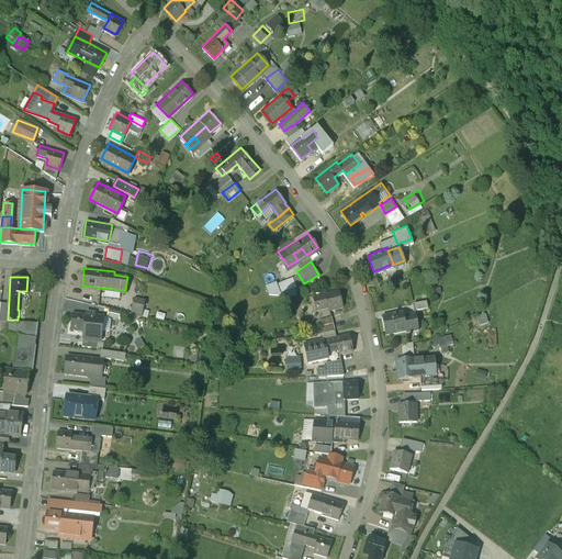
[(338,289),(314,294),(316,304),(326,302),(327,308),(329,308),(330,309),(343,305),(338,289)]
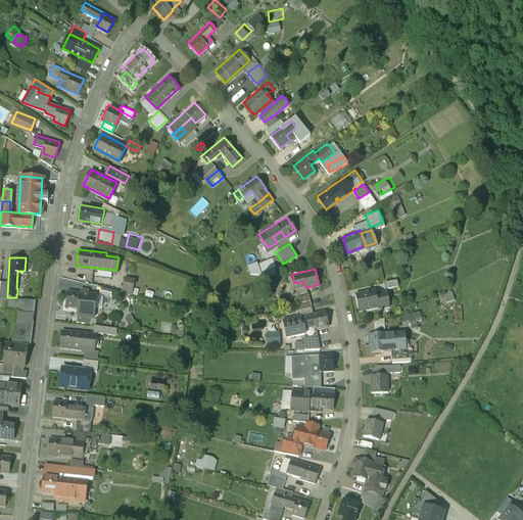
[(129,275),(126,289),(137,292),(140,277),(129,275)]
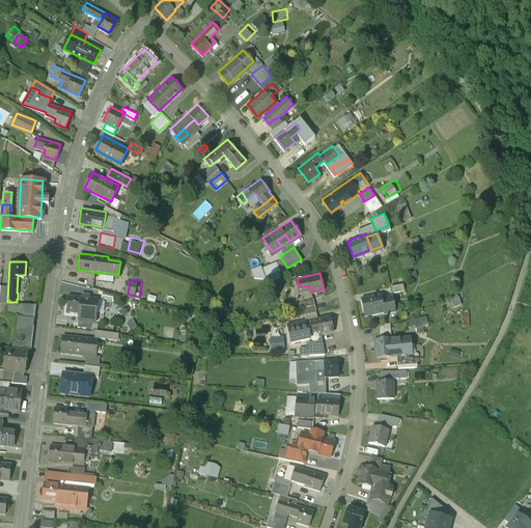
[(94,320),(96,297),(90,296),(89,294),(83,293),(81,295),(68,293),(66,309),(79,311),(78,317),(94,320)]
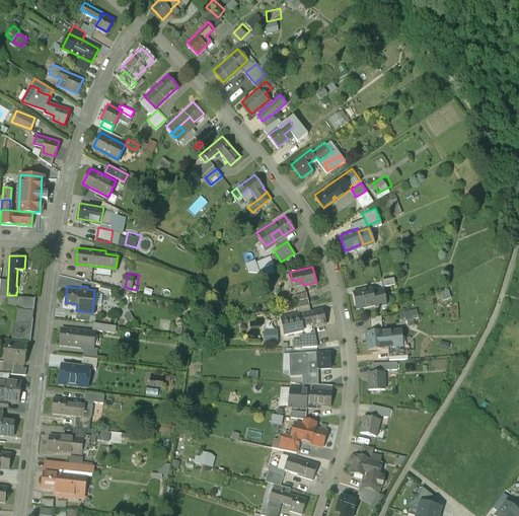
[(451,286),(443,289),(446,297),(453,294),(451,286)]
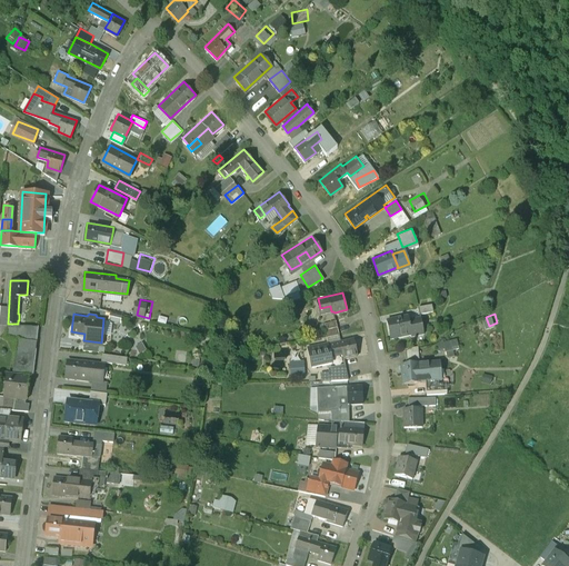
[(407,315),(387,319),(390,336),(410,333),(411,333),(408,318),(407,315)]
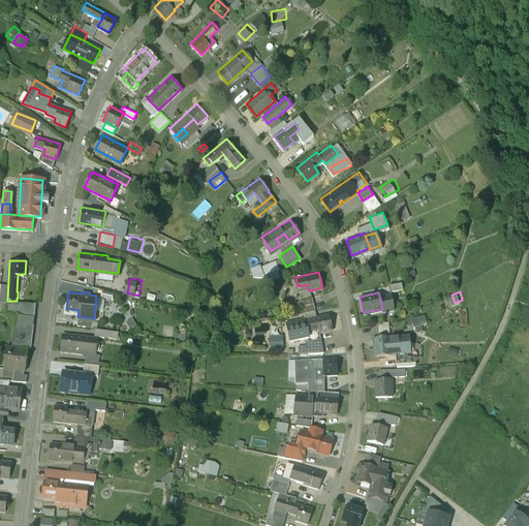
[(390,294),(379,296),(382,309),(381,309),(381,310),(393,308),(390,294)]
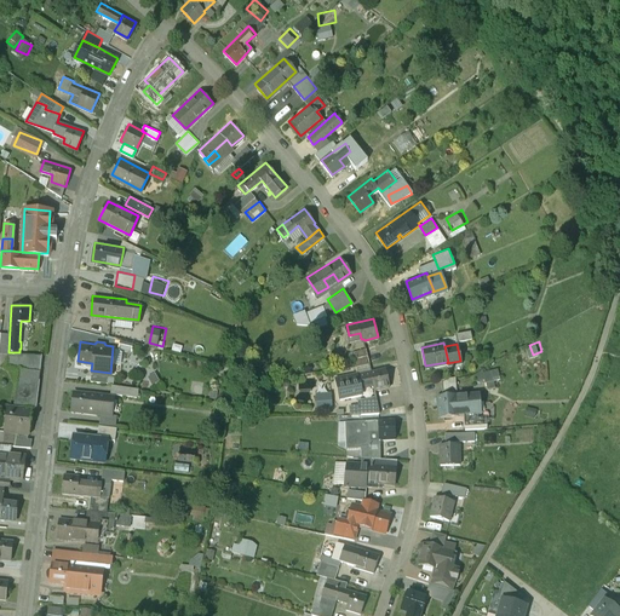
[(365,347),(351,351),(355,364),(368,361),(365,347)]
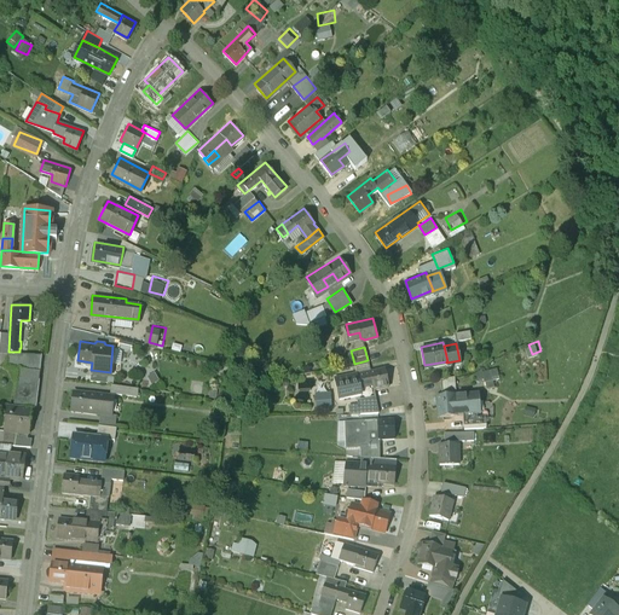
[(19,352),(9,352),(7,365),(18,366),(40,369),(42,353),(19,352)]
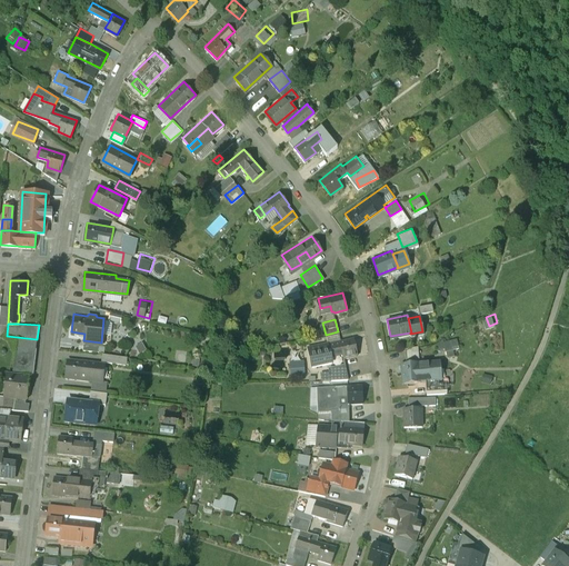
[(353,336),(339,338),(339,339),(308,345),(312,364),(331,360),(330,354),(341,353),(342,356),(357,353),(353,336)]
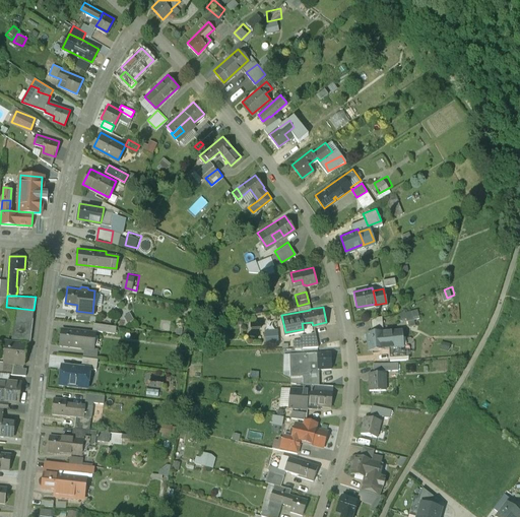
[(410,322),(417,322),(417,315),(421,315),(421,307),(400,308),(401,316),(410,316),(410,322)]
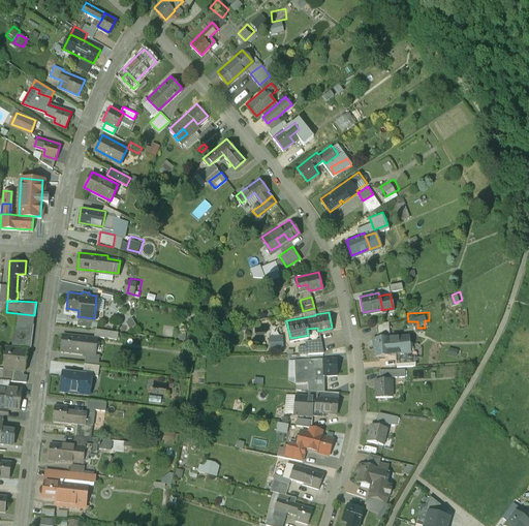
[(34,315),(16,313),(12,345),(30,347),(34,315)]
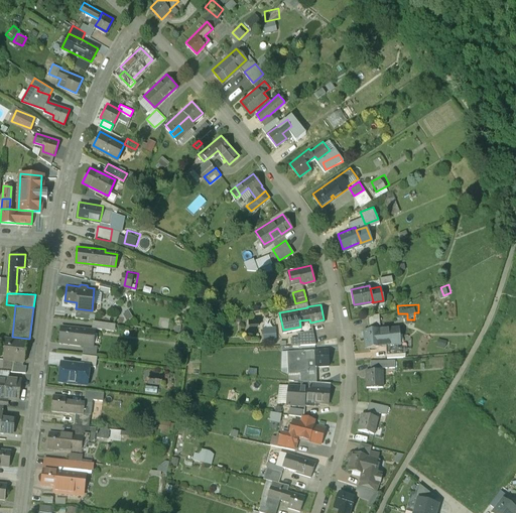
[(379,312),(368,314),(369,329),(380,328),(379,312)]
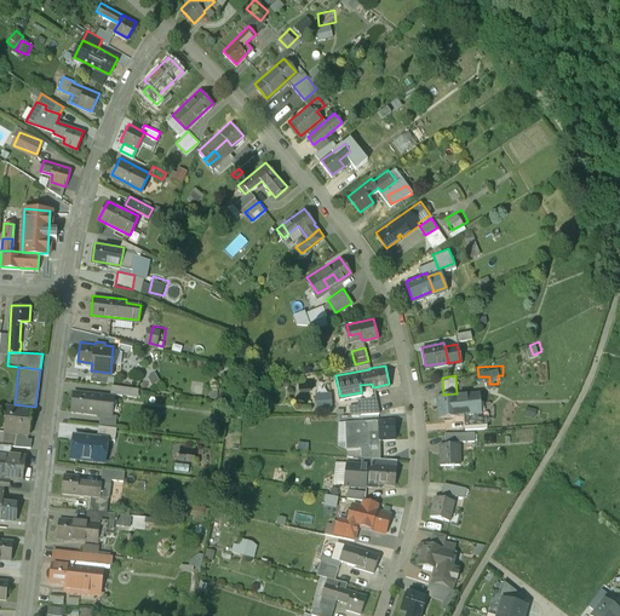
[(137,386),(112,383),(110,392),(136,396),(137,386)]
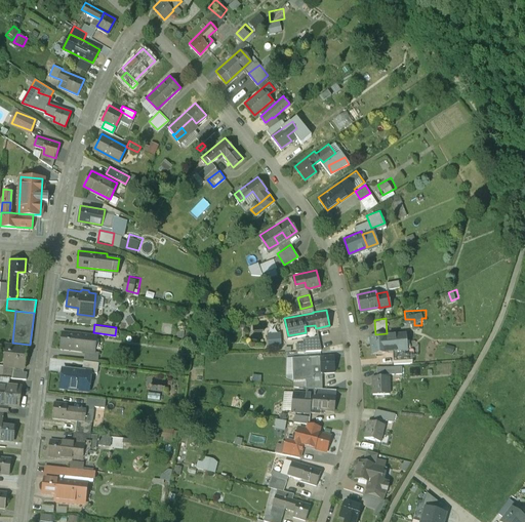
[(95,334),(63,330),(61,347),(84,350),(93,351),(93,350),(95,334)]
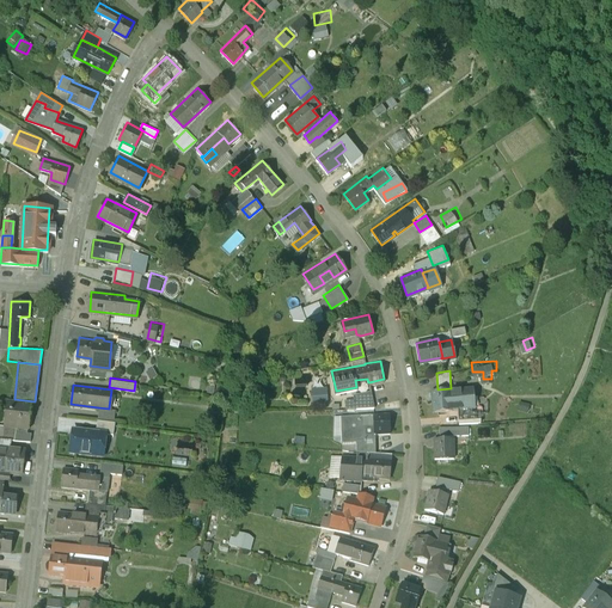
[(326,386),(312,387),(312,400),(326,400),(326,386)]
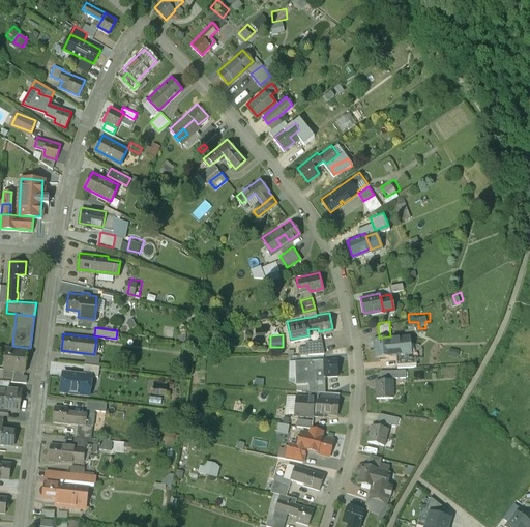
[(379,338),(374,338),(375,355),(396,354),(406,353),(409,352),(408,335),(390,337),(379,338)]
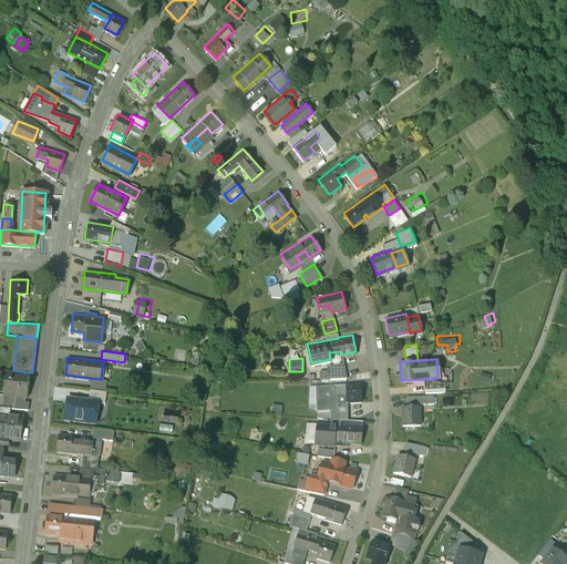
[(343,360),(328,363),(330,377),(347,376),(343,360)]
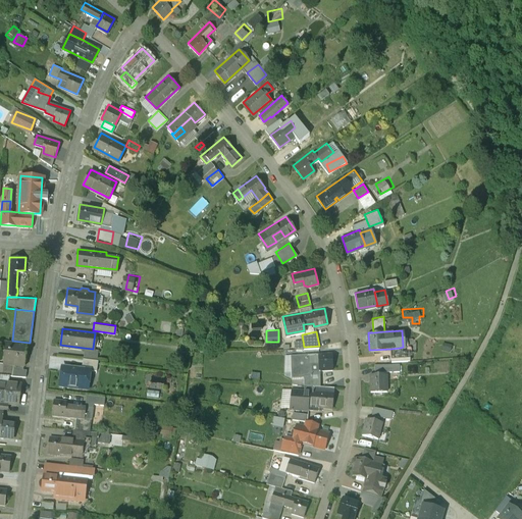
[(25,345),(9,343),(6,363),(6,364),(23,365),(25,345)]
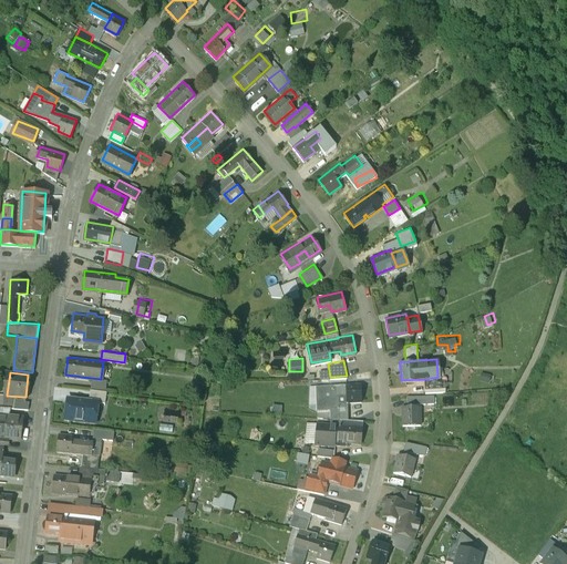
[(101,379),(91,378),(90,388),(104,390),(105,379),(101,378),(101,379)]
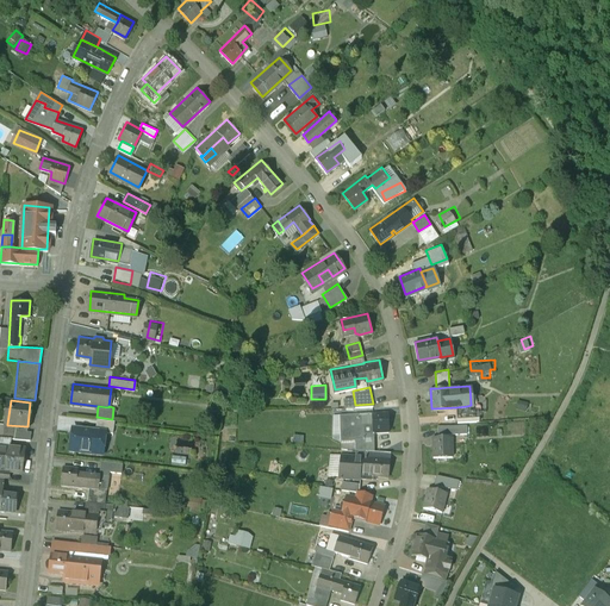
[(467,406),(456,407),(458,420),(479,419),(478,408),(467,410),(467,406)]
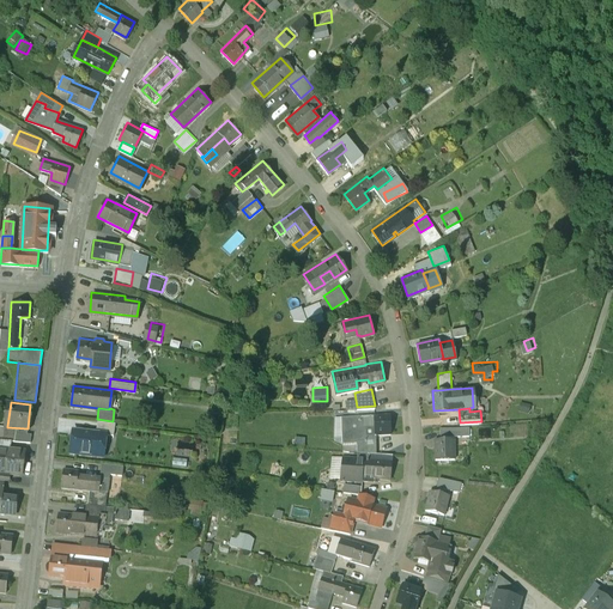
[(389,413),(360,414),(360,413),(340,414),(341,439),(357,439),(363,439),(363,437),(376,437),(376,431),(390,431),(389,413)]
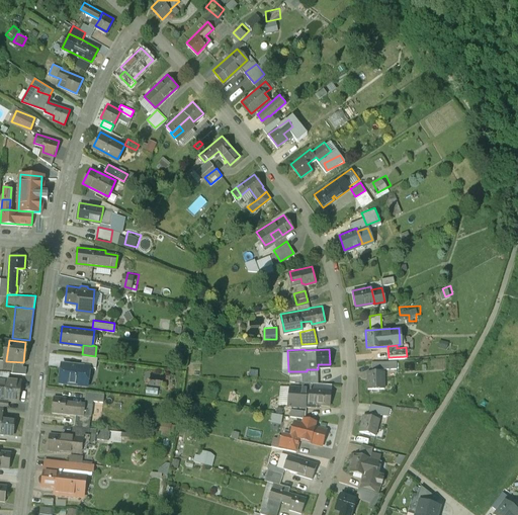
[(95,356),(82,354),(81,363),(87,364),(87,365),(96,367),(97,356),(95,356)]
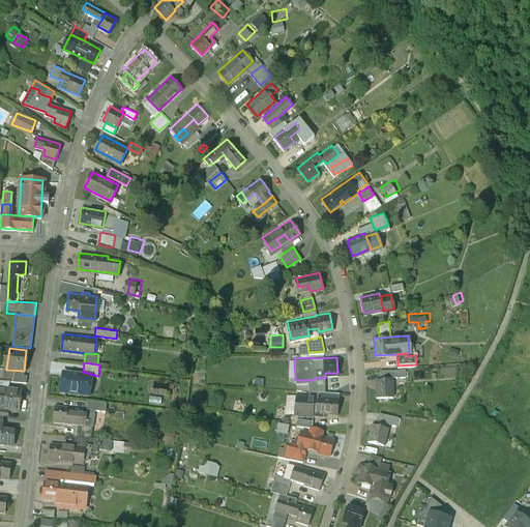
[(6,369),(0,368),(0,380),(26,382),(27,375),(24,375),(24,371),(6,370),(6,369)]
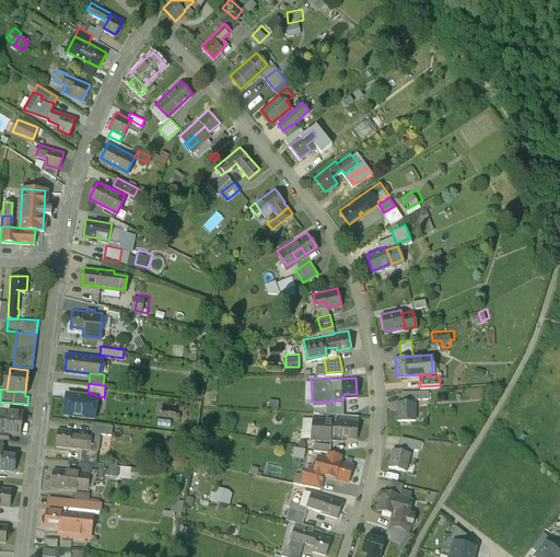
[(88,393),(67,391),(65,413),(92,416),(95,414),(95,408),(93,403),(94,395),(94,394),(88,393)]
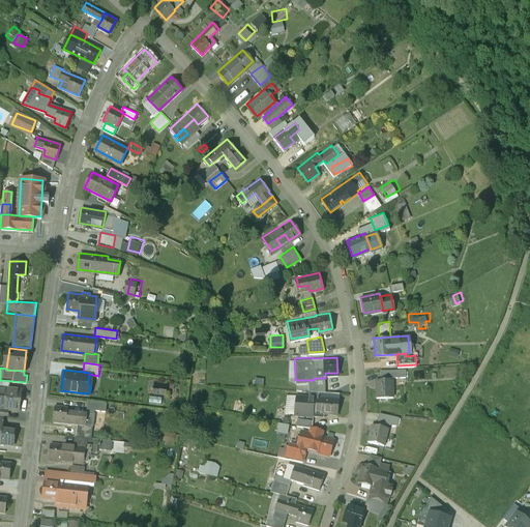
[(325,378),(314,378),(314,380),(308,380),(308,388),(319,389),(325,389),(325,378)]
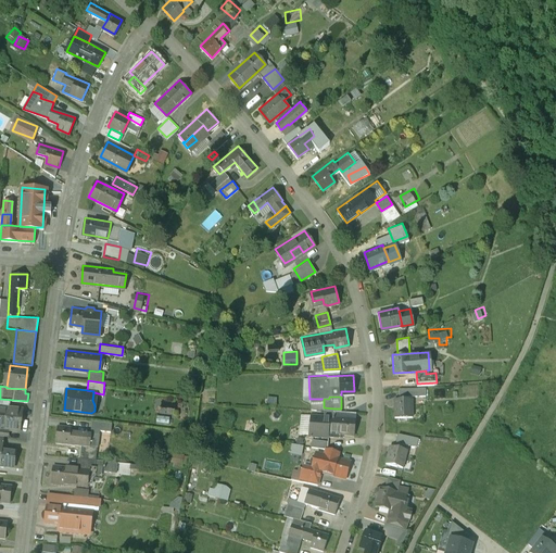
[(412,406),(412,398),(394,398),(395,415),(412,415),(412,414),(409,414),(409,406),(412,406)]
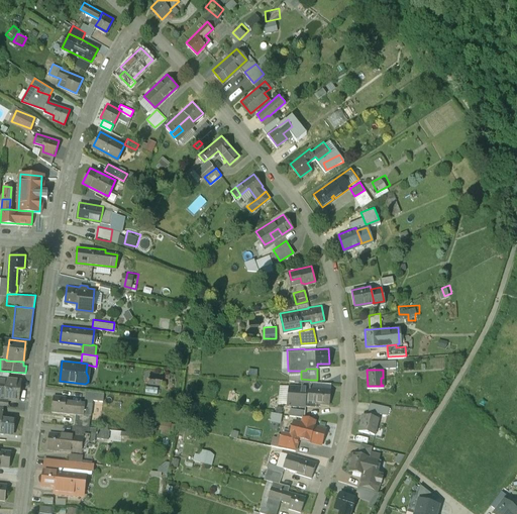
[(6,379),(0,378),(0,397),(17,400),(18,392),(20,390),(21,385),(19,383),(19,379),(6,377),(6,379)]
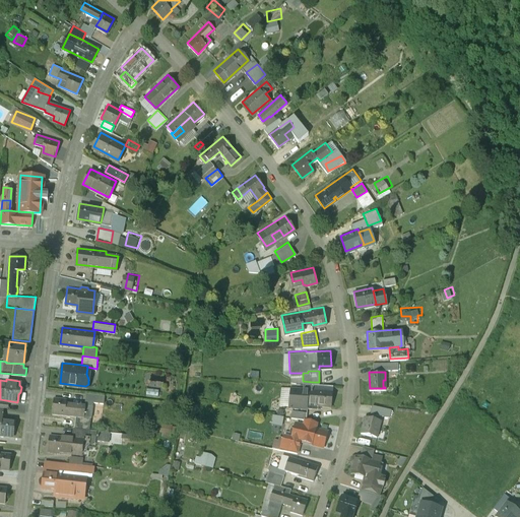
[(255,391),(266,390),(266,380),(254,380),(255,391)]
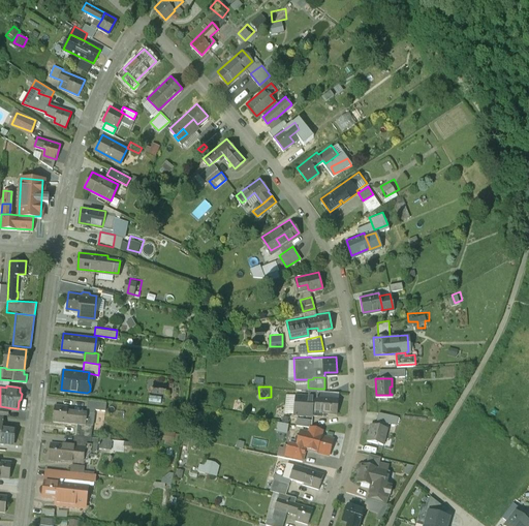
[(318,394),(313,394),(307,394),(297,392),(294,411),(323,414),(324,411),(336,413),(338,396),(318,394)]
